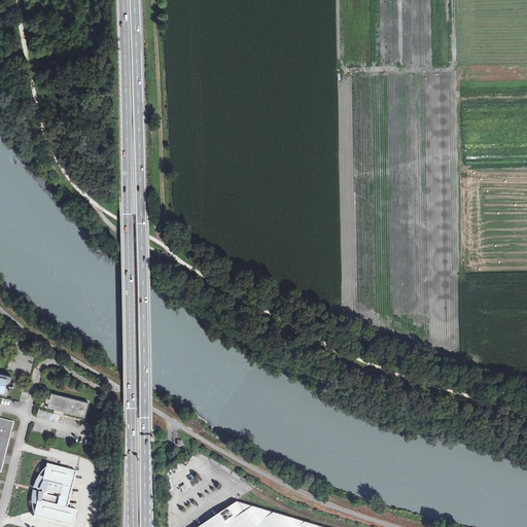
[(0,392),(7,394),(9,386),(11,377),(0,374),(0,392)]
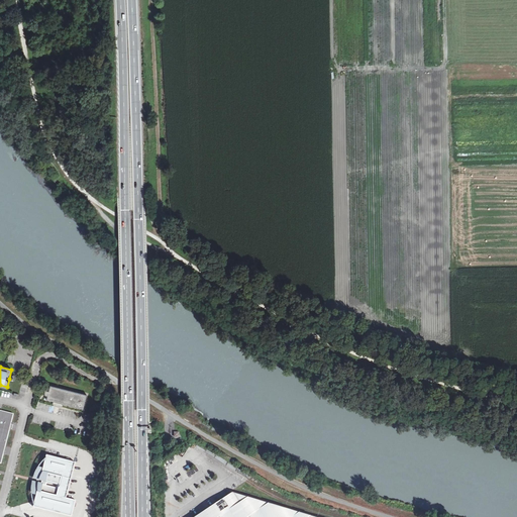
[(84,409),(87,395),(50,386),(46,400),(84,409)]
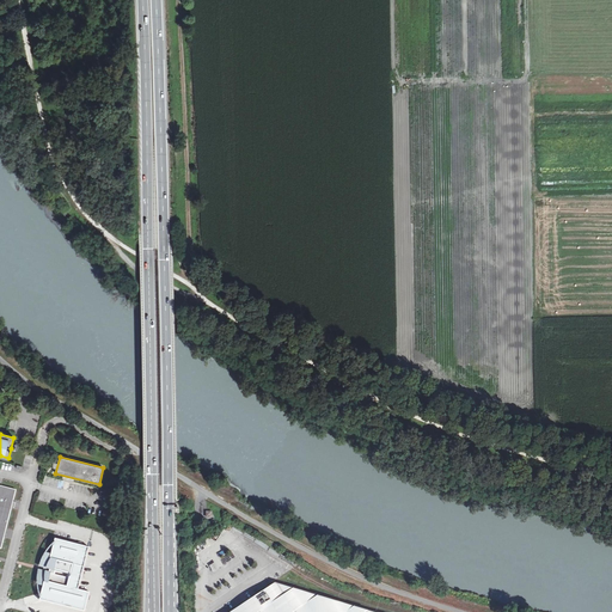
[(0,548),(1,549),(11,509),(8,508),(10,500),(13,501),(16,490),(0,485),(0,548)]
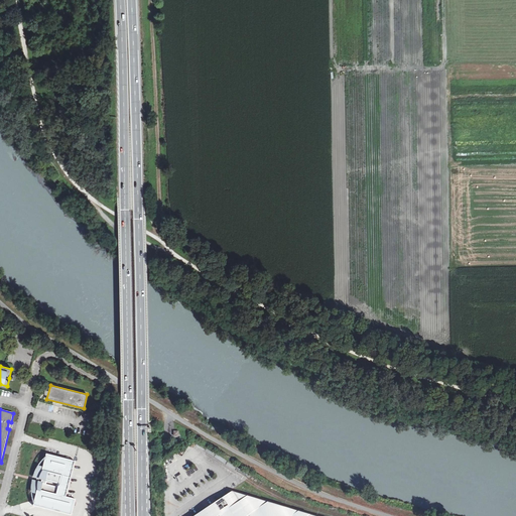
[(38,493),(35,506),(72,515),(77,500),(65,497),(75,462),(48,455),(44,468),(41,468),(40,469),(39,472),(36,477),(39,478),(38,483),(35,482),(35,486),(35,493),(38,493)]
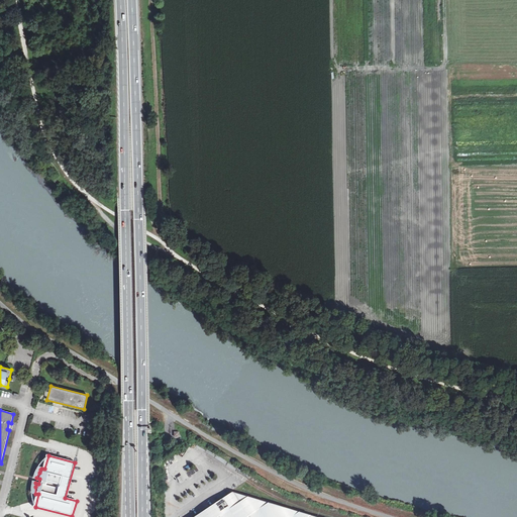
[(177,478),(180,484),(185,481),(182,475),(177,478)]
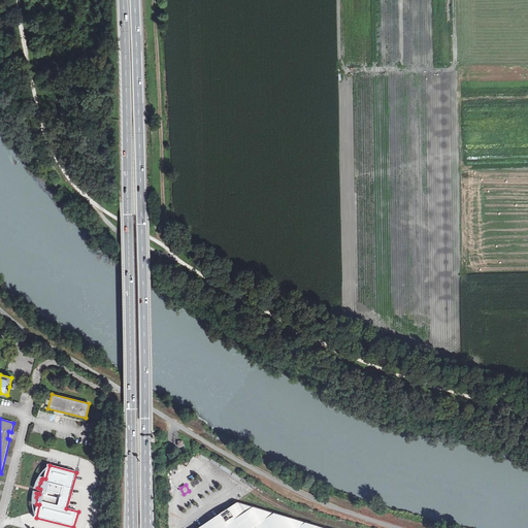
[(323,527),(241,503),(239,505),(237,502),(199,527),(323,527)]
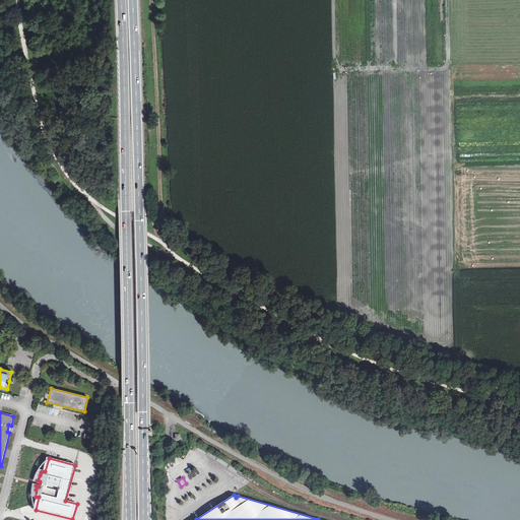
All buildings are outlined.
